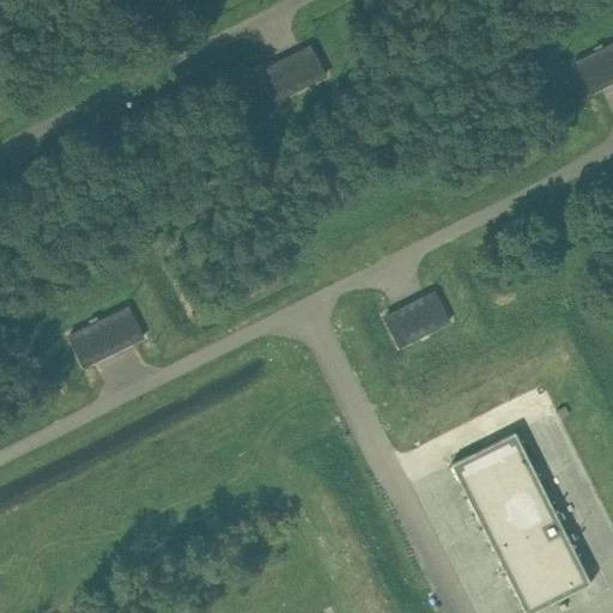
[(589,93),(610,84),(612,82),(612,43),(575,64),(589,93)]
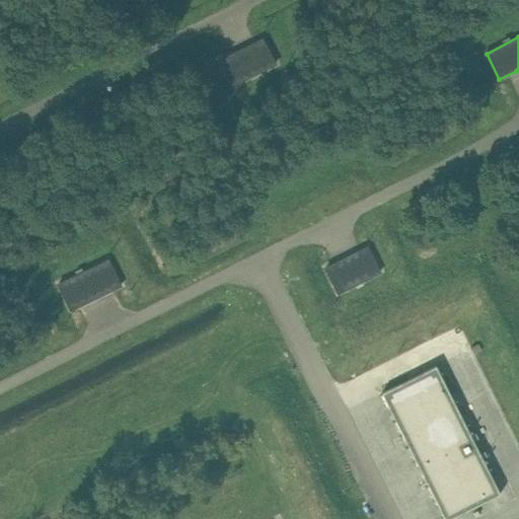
[(276,64),(263,39),(221,60),(233,85),(276,64)]
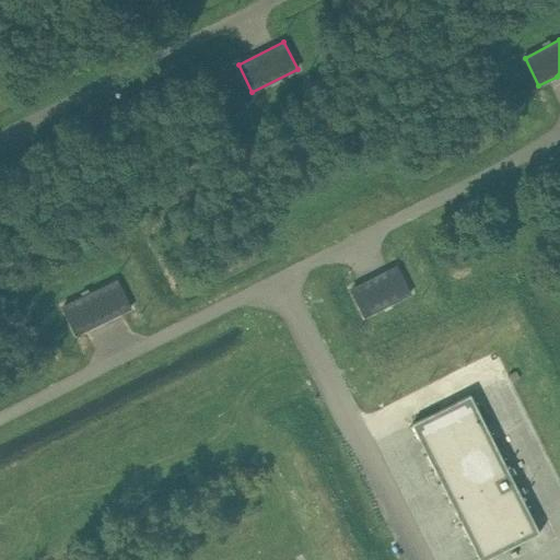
[(410,294),(397,267),(351,289),(365,316),(410,294)]
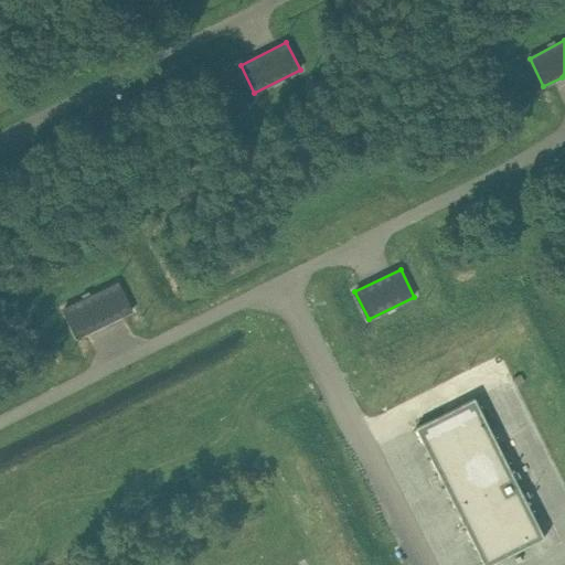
[(77,338),(95,329),(131,311),(118,283),(64,309),(77,338)]
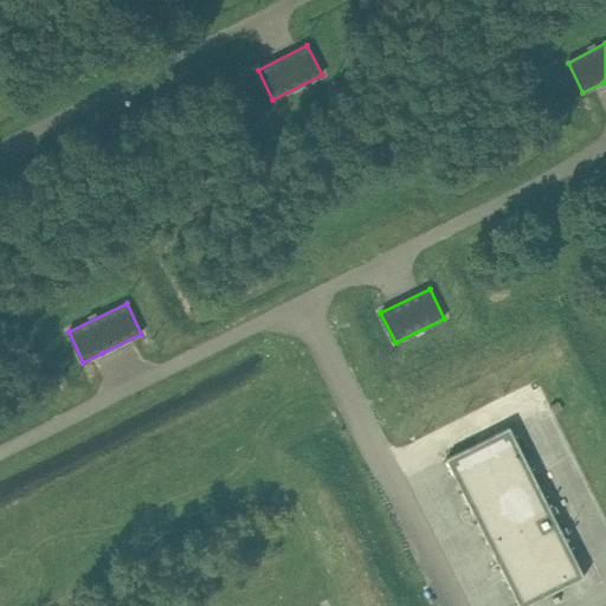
[(509,427),(491,436),(446,458),(520,605),(526,605),(585,577),(509,427)]
